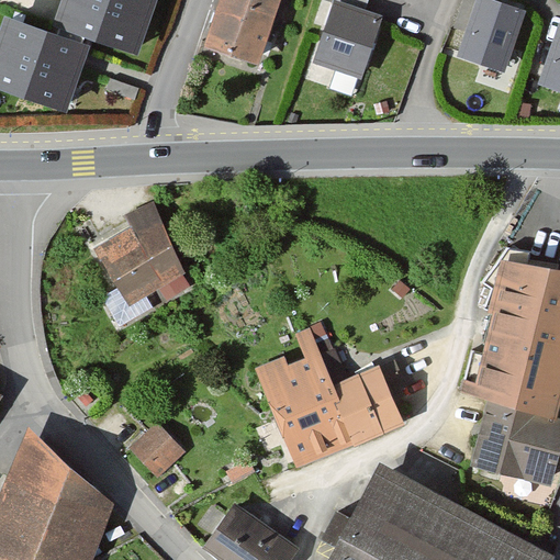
[(65,0),(56,26),(140,55),(158,0),(65,0)]
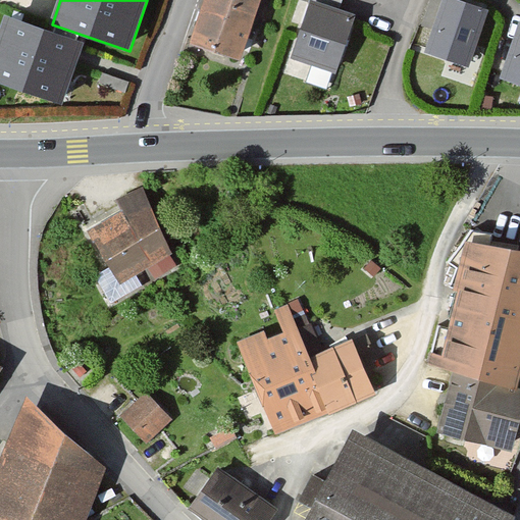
[(207,0),(206,4),(255,21),(261,0),(207,0)]
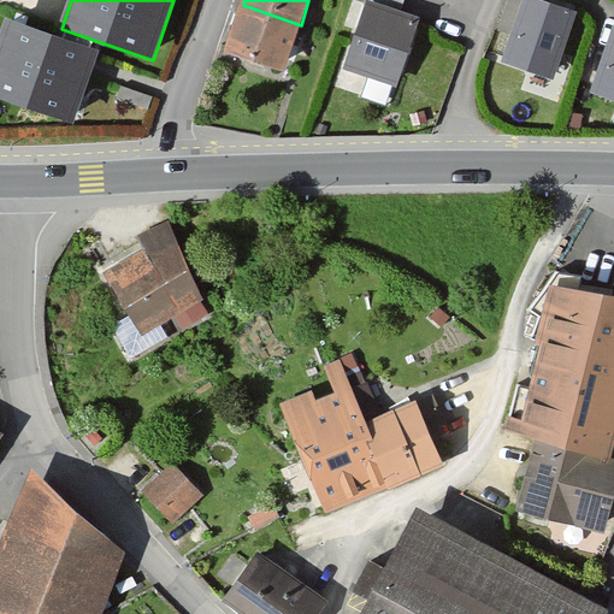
[(401,13),(405,0),(371,0),(371,3),(401,13)]
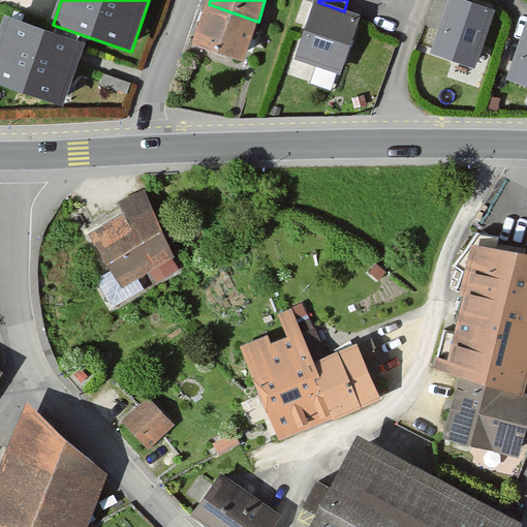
[(459,0),(451,0),(433,52),(475,67),(495,12),(459,0)]
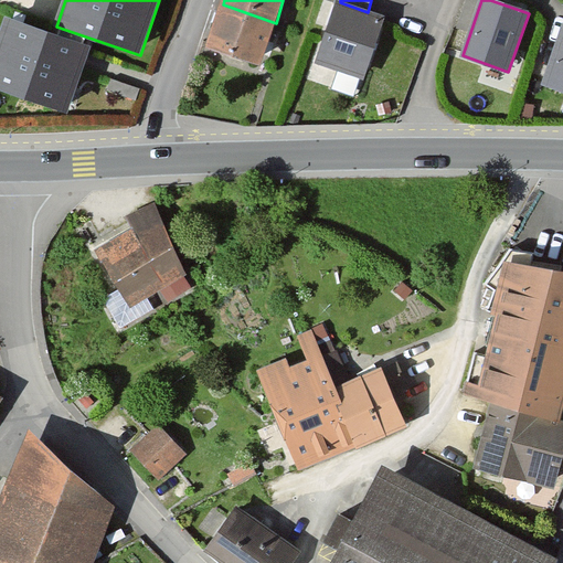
[(363,78),(384,18),(368,12),(340,2),(319,63),(363,78)]
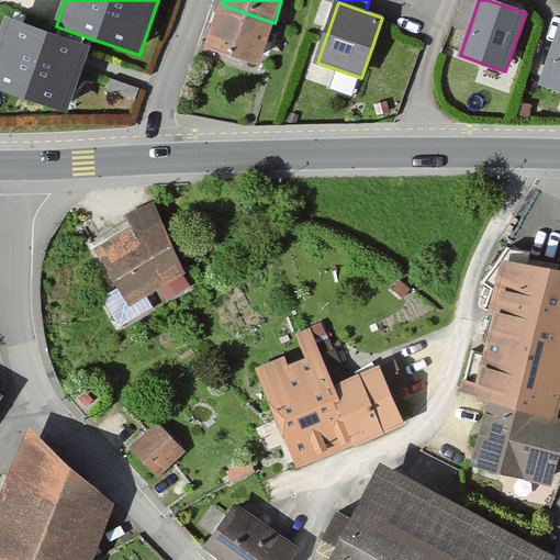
[(275,23),(222,4),(208,46),(260,65),(275,23)]
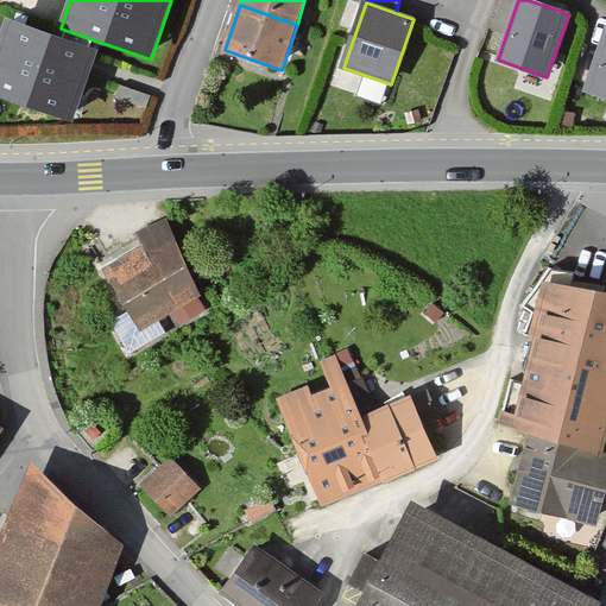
[(10,18),(0,44),(0,93),(73,120),(98,50),(10,18)]
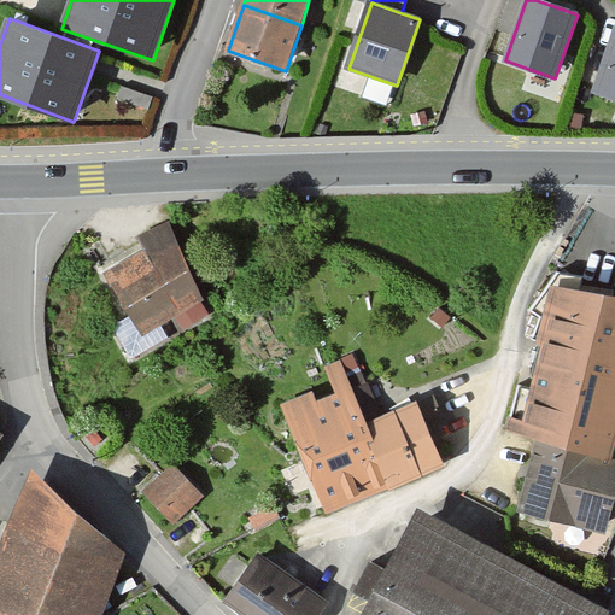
[(614,36),(596,92),(614,98),(614,36)]
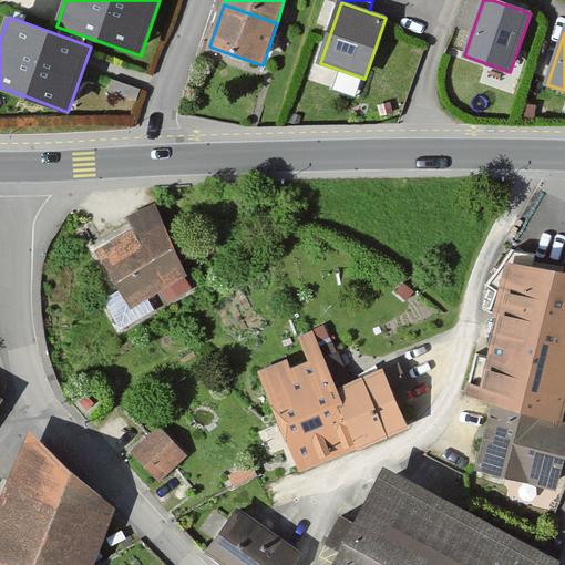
[(102,253),(123,291),(106,300),(122,329),(154,311),(147,299),(191,276),(152,206),(131,218),(139,233),(102,253)]
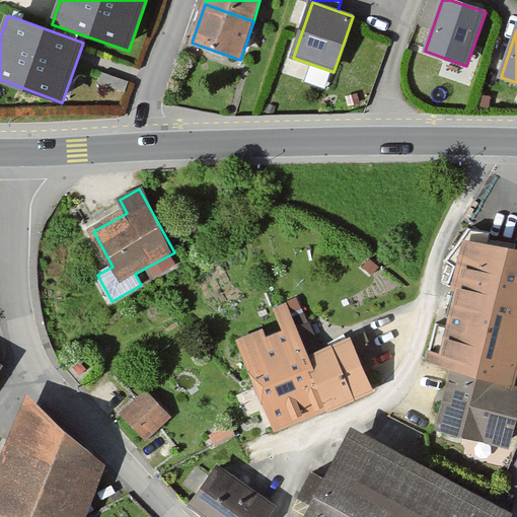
[(516,248),(462,243),(441,364),(455,369),(516,389),(516,248)]
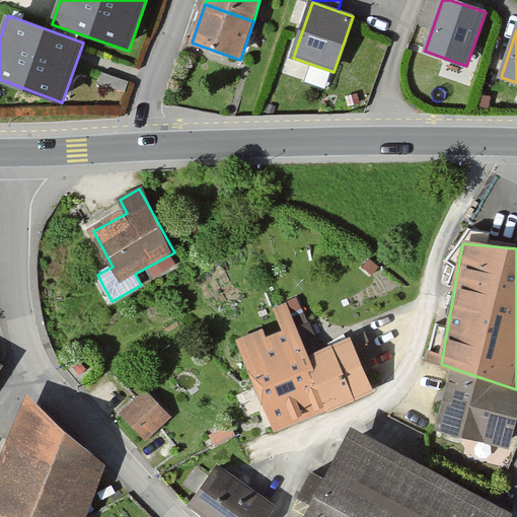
[(238,342),(275,432),(328,411),(297,330),(287,305),(276,310),(285,331),(268,339),(265,331),(238,342)]
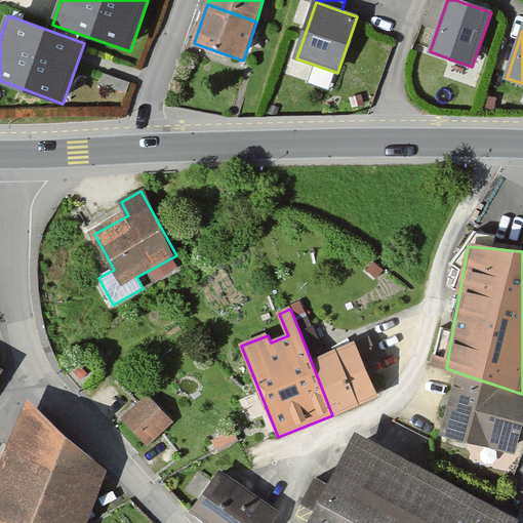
[(315,328),(300,334),(332,415),(377,397),(355,342),(326,354),(315,328)]
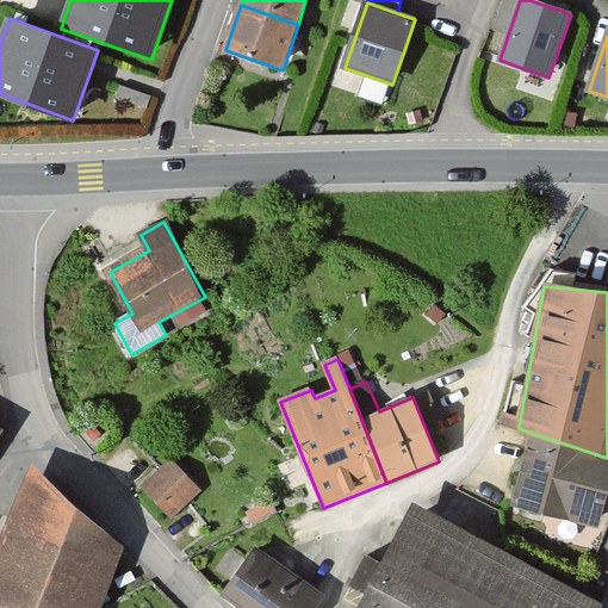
[(607,458),(535,434),(517,503),(600,526),(607,496),(607,458)]
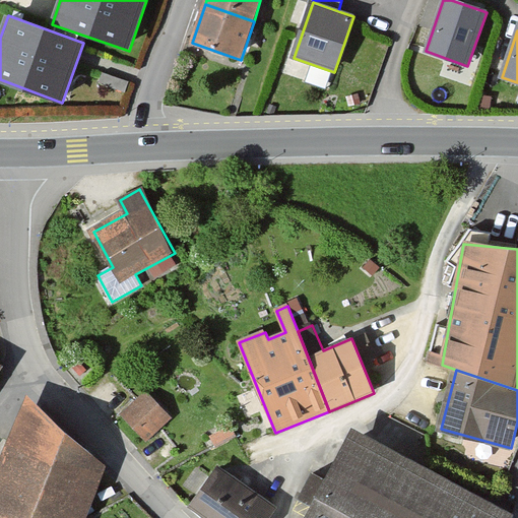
[(146,392),(122,415),(146,441),(171,418),(146,392)]
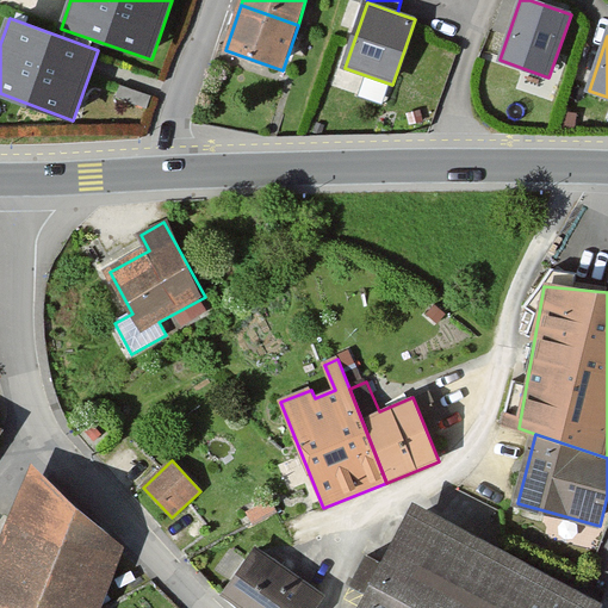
[(100,607),(124,547),(32,465),(0,548),(0,607),(100,607)]
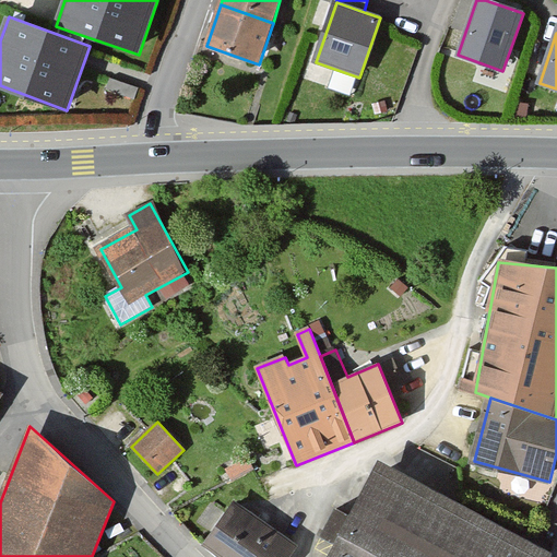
[(547,556),(549,552),(379,462),(329,556),(547,556)]
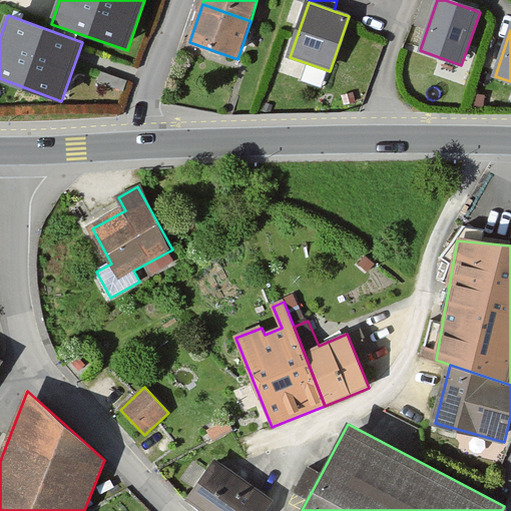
[(191,501),(204,510),(263,510),(270,501),(218,464),(191,501)]
